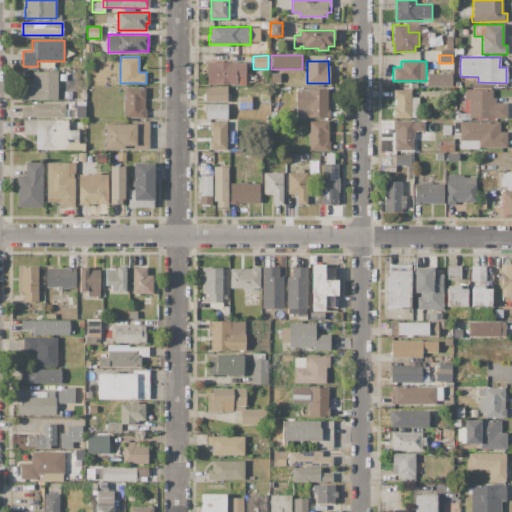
[(207,85),(207,62),(213,62),(213,63),(245,63),(245,85),(207,85)]
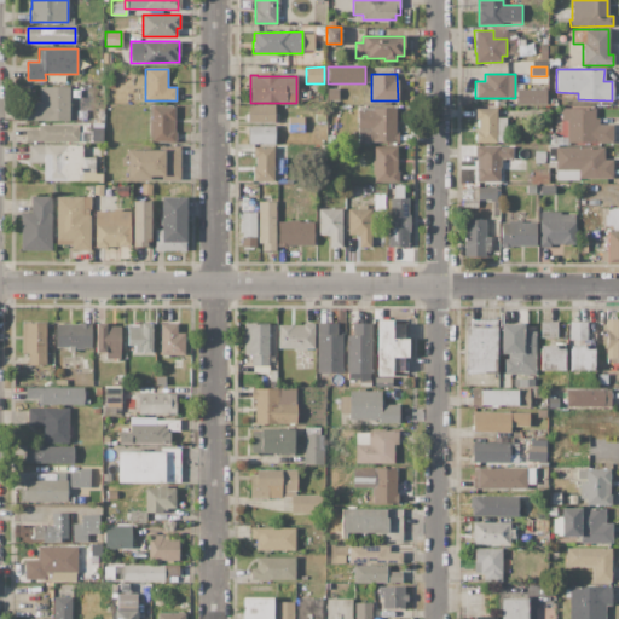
[(69,121),(23,121),(23,102),(41,102),(41,86),(69,86),(69,121)]
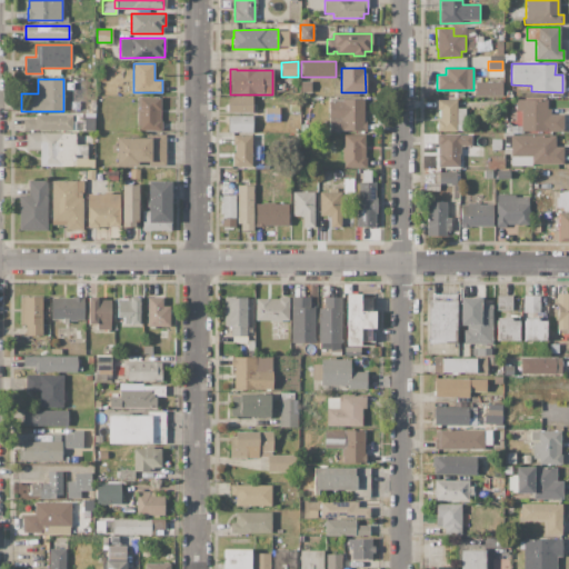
[(301,92),(301,81),(311,81),(312,92),(301,92)]
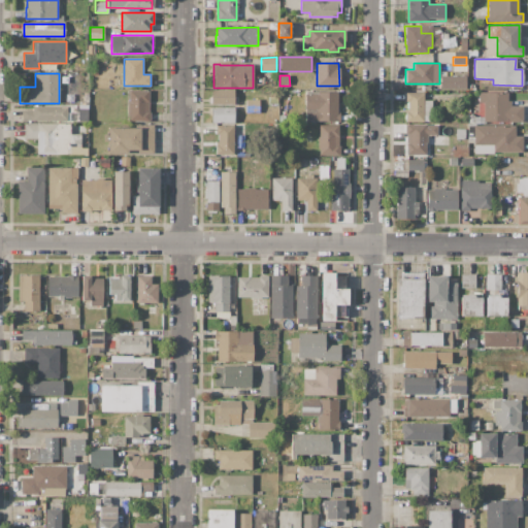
[(441,76),(466,76),(465,89),(441,89),(441,76)]
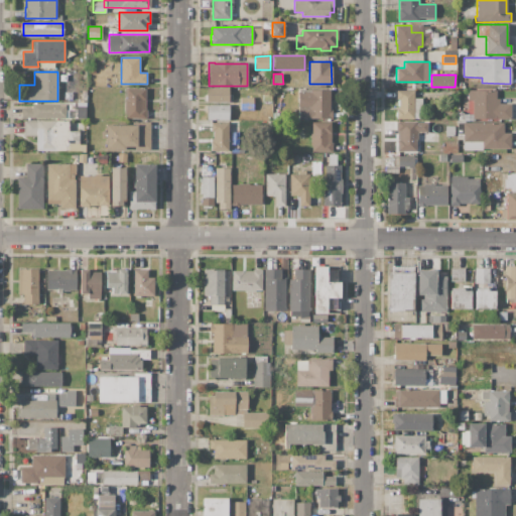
[(207,102),(207,88),(229,88),(229,102),(207,102)]
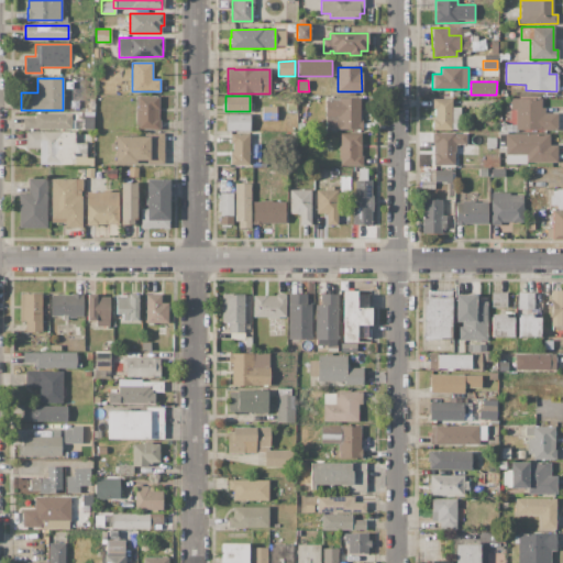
[(138,129),(138,122),(136,122),(135,110),(138,110),(138,97),(158,97),(158,120),(159,120),(159,129),(138,129)]
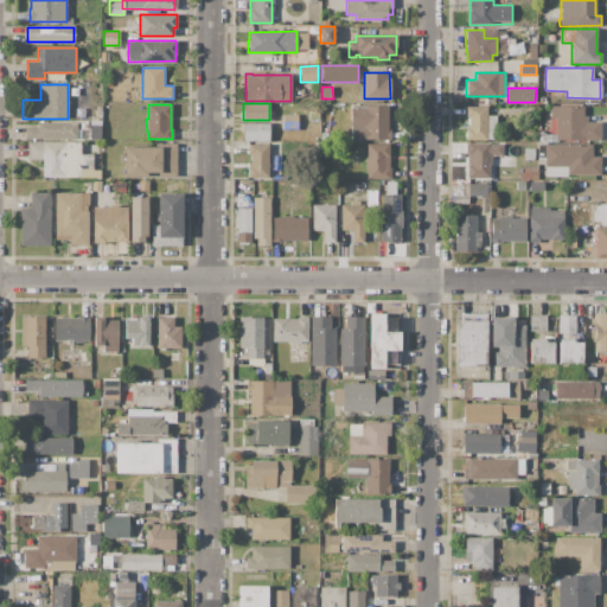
[(352,139),(351,108),(365,108),(365,106),(389,106),(389,129),(391,129),(391,140),(387,140),(387,139),(352,139)]
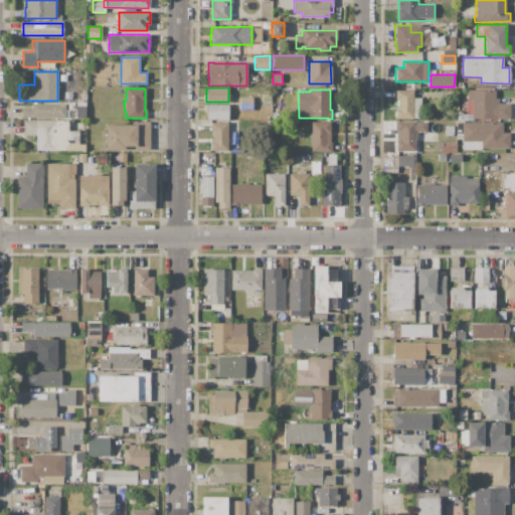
[(467,90),(495,90),(495,99),(499,99),(499,104),(509,104),(509,119),(473,119),(473,120),(463,120),(463,119),(458,119),(458,113),(462,112),(462,113),(472,113),(472,101),(467,101),(467,90)]
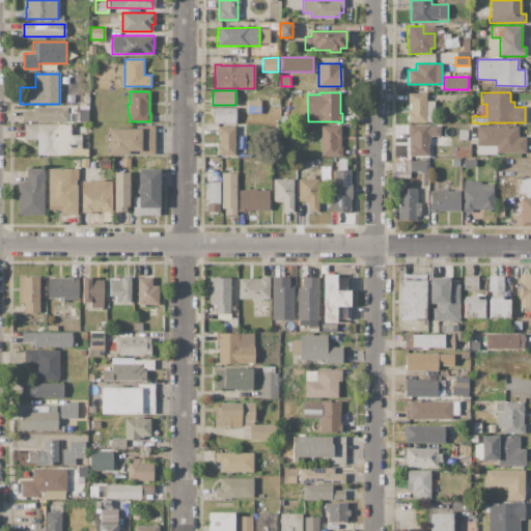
[(408,93),(426,93),(426,101),(435,101),(435,116),(426,116),(426,122),(408,122),(408,110),(410,110),(410,103),(408,103),(408,93)]
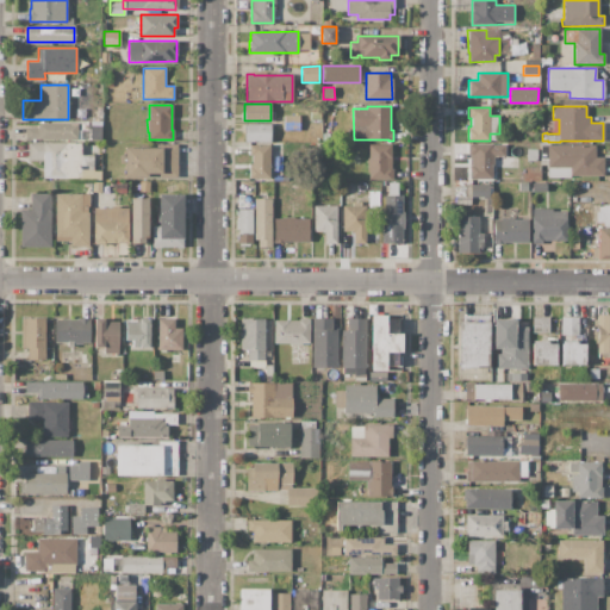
[(285,131),(285,116),(299,116),(299,131),(285,131)]
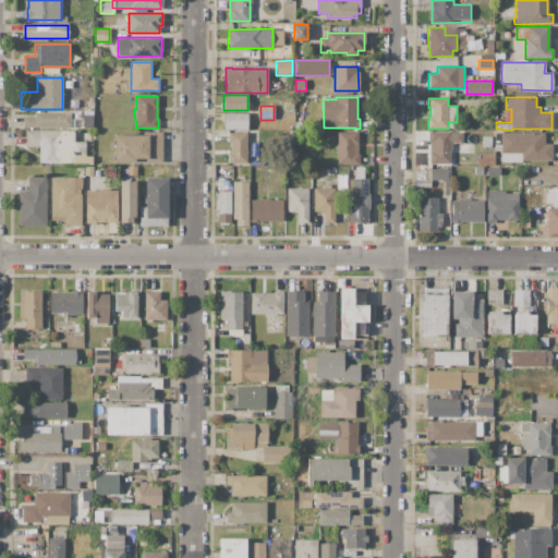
[(24,128),(24,117),(35,116),(35,112),(71,112),(72,120),(74,120),(74,128),(24,128)]
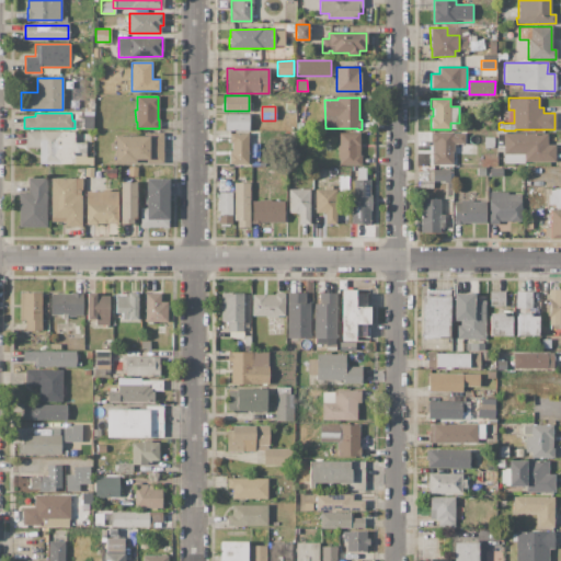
[(225,130),(225,114),(249,114),(249,130),(225,130)]
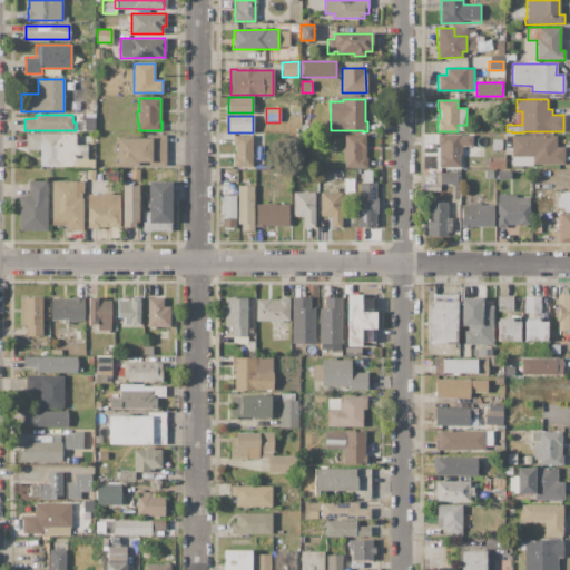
[(27,134),(76,134),(76,144),(88,144),(88,164),(86,164),(86,168),(74,168),(74,166),(40,166),(40,150),(27,150),(27,134)]
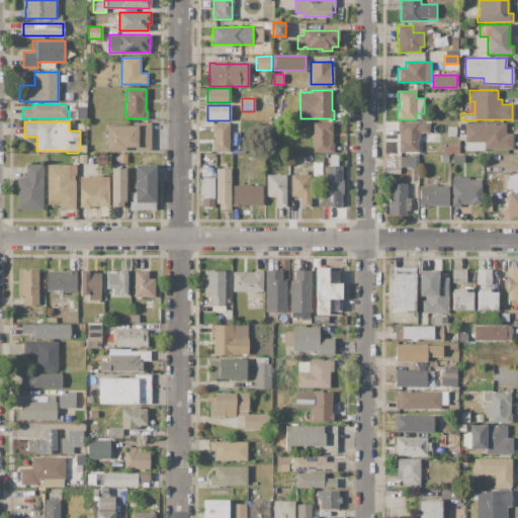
[(506,123),(506,133),(512,133),(512,149),(484,149),(484,143),(464,143),(464,137),(458,137),(458,121),(467,121),(467,122),(506,123)]
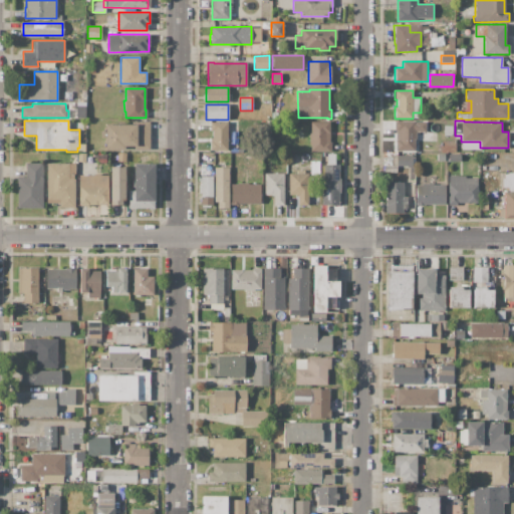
[(105,150),(105,124),(134,124),(134,121),(150,121),(150,149),(105,150)]
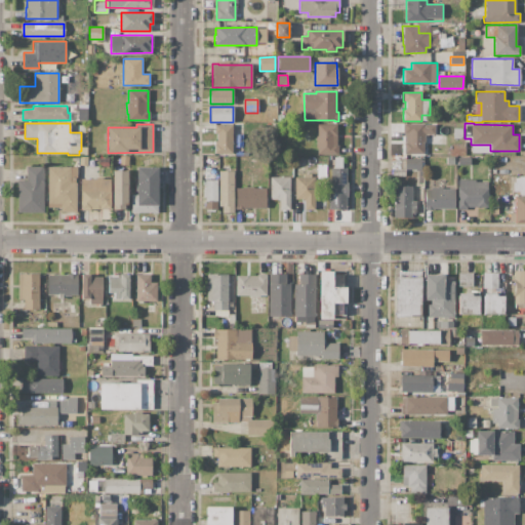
[(233,153),(214,154),(214,142),(216,142),(216,133),(214,133),(214,124),(232,124),(233,153)]
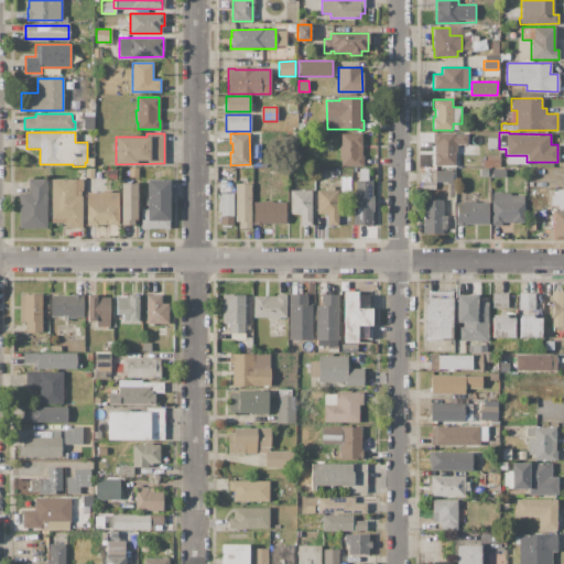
[(433,133),(455,133),(455,134),(467,134),(467,143),(455,143),(455,165),(434,165),(434,142),(433,142),(433,133)]
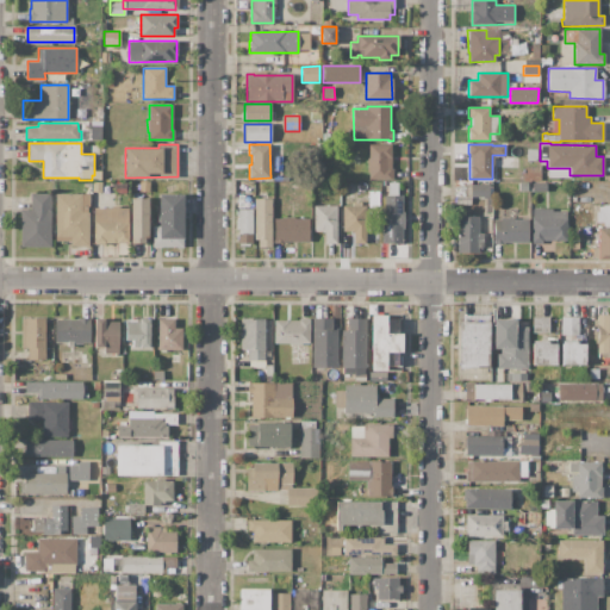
[(369,179),(369,172),(367,172),(367,159),(368,159),(368,145),(392,145),(392,169),(393,169),(393,179),(369,179)]
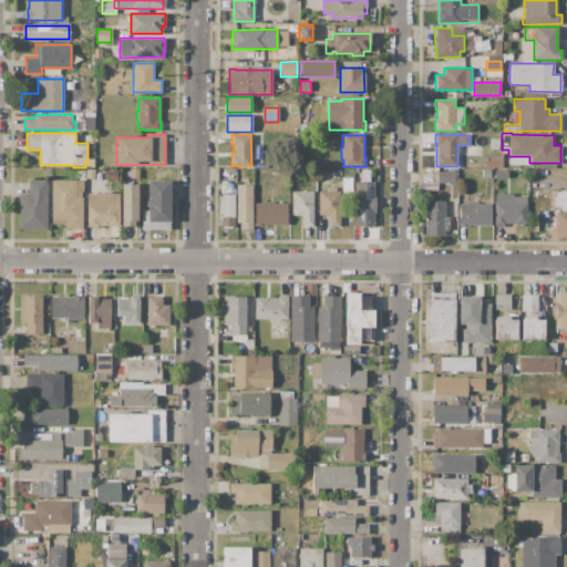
[(490,138),(500,138),(500,150),(490,150),(490,138)]
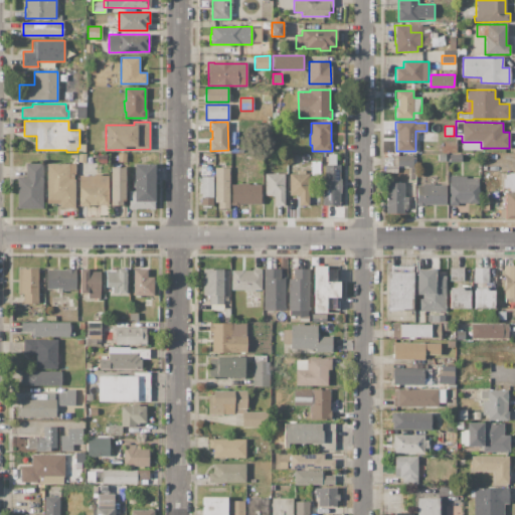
[(397,156),(413,156),(413,165),(397,166),(397,156)]
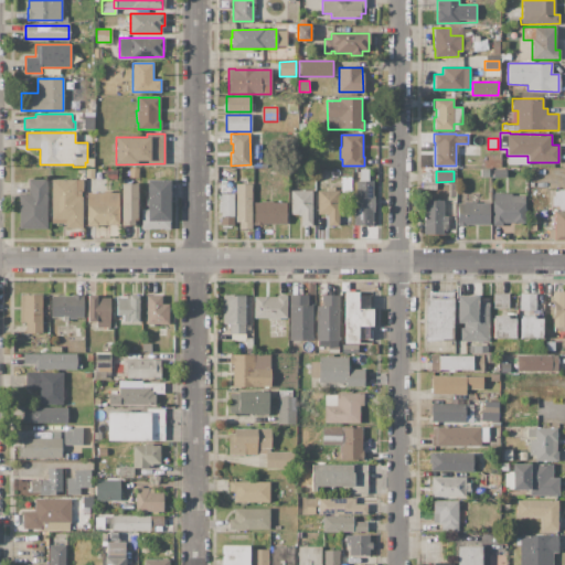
[(354,225),(354,181),(360,181),(360,174),(368,174),(368,181),(373,181),(373,196),(375,196),(375,211),(373,211),(373,225),(354,225)]
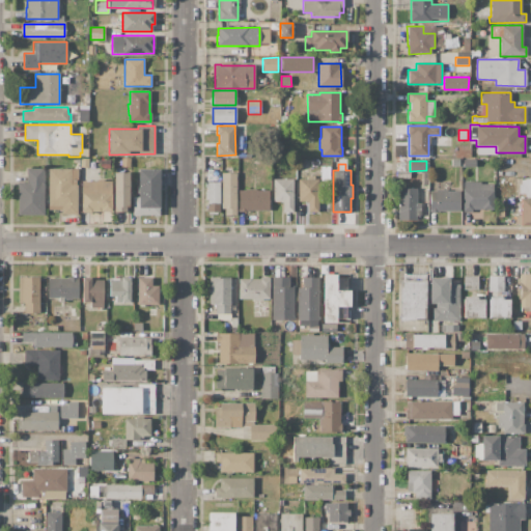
[(320,167),(329,167),(329,179),(320,179),(320,167)]
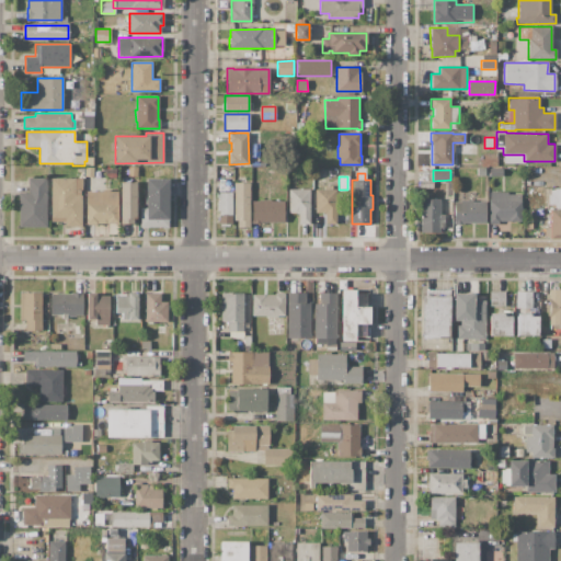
[(47,178),(47,227),(19,227),(19,193),(27,193),(27,178),(47,178)]
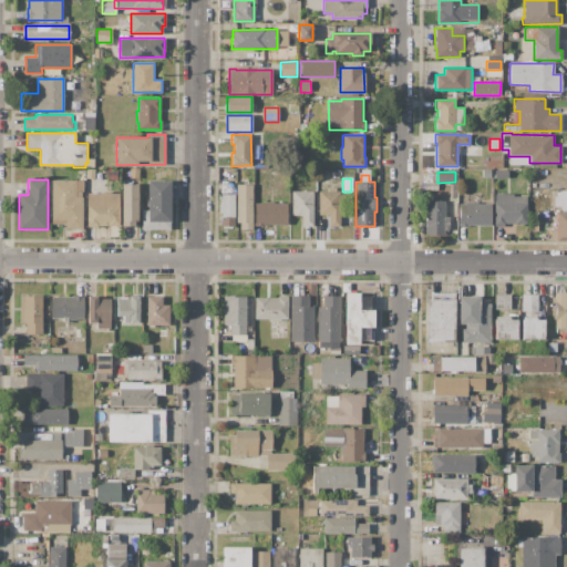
[(52,179),(83,179),(83,229),(63,229),(63,223),(52,223),(52,179)]
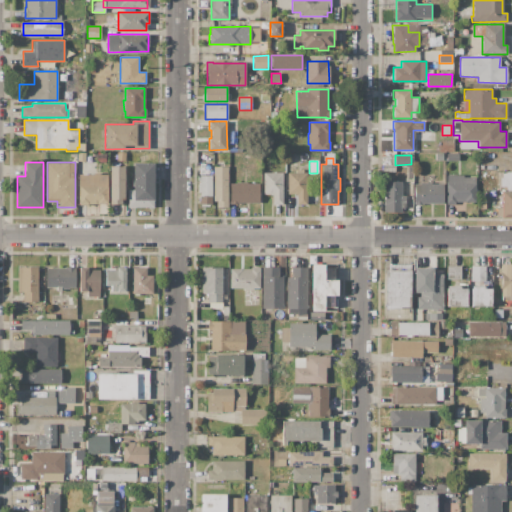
[(153,163),(154,208),(128,208),(128,189),(133,189),(133,163),(153,163)]
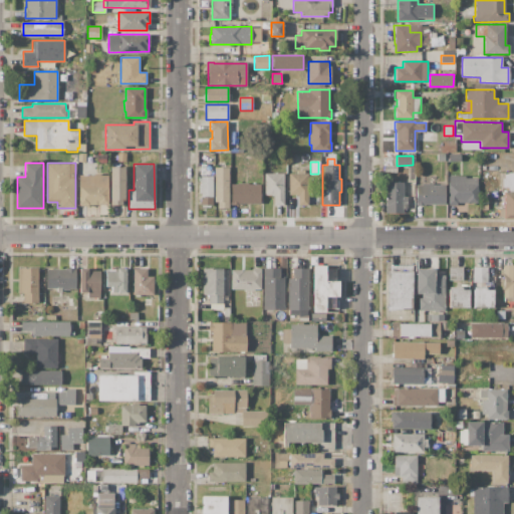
[(110,205),(110,167),(124,167),(124,200),(123,200),(123,205),(110,205)]
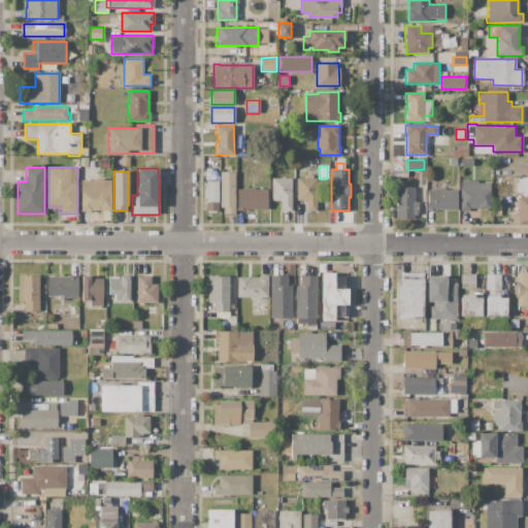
[(220,171),(235,171),(235,213),(223,213),(223,208),(220,208),(220,171)]
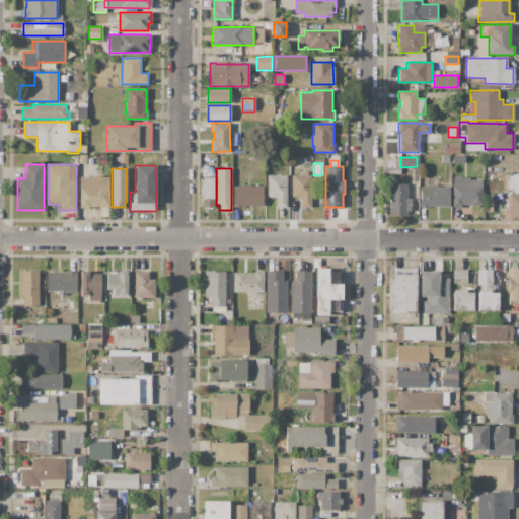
[(267,174),(288,174),(288,207),(277,207),(277,198),(267,198),(267,174)]
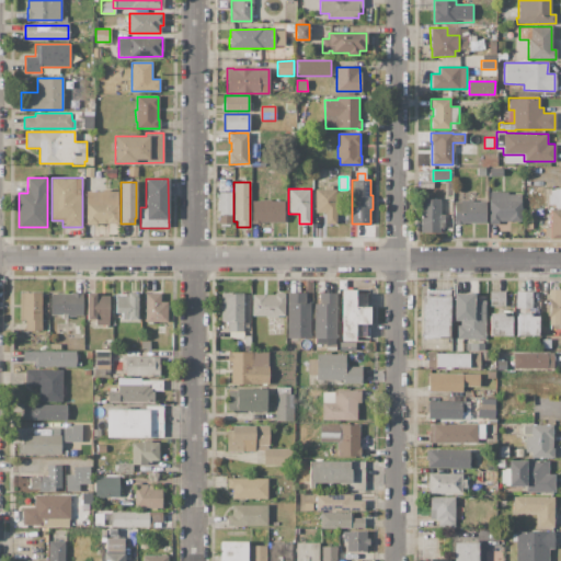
[(316,189),(338,189),(338,224),(325,224),(325,213),(316,213),(316,189)]
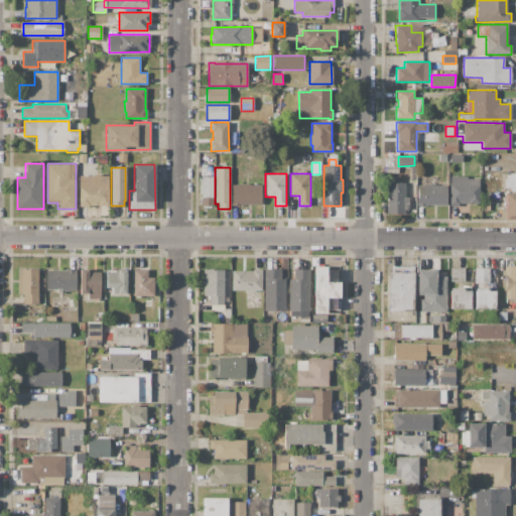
[(515,173),(515,191),(510,191),(510,188),(504,188),(504,178),(506,178),(506,174),(510,174),(510,173),(515,173)]
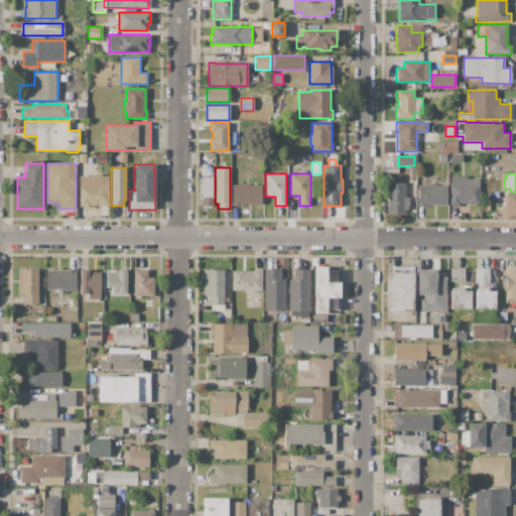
[(81,207),(81,176),(107,176),(107,200),(109,200),(109,205),(89,206),(89,207),(81,207)]
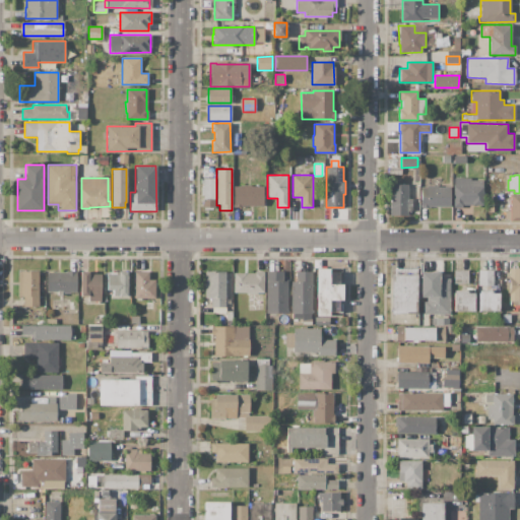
[(203,207),(203,178),(215,178),(215,207),(203,207)]
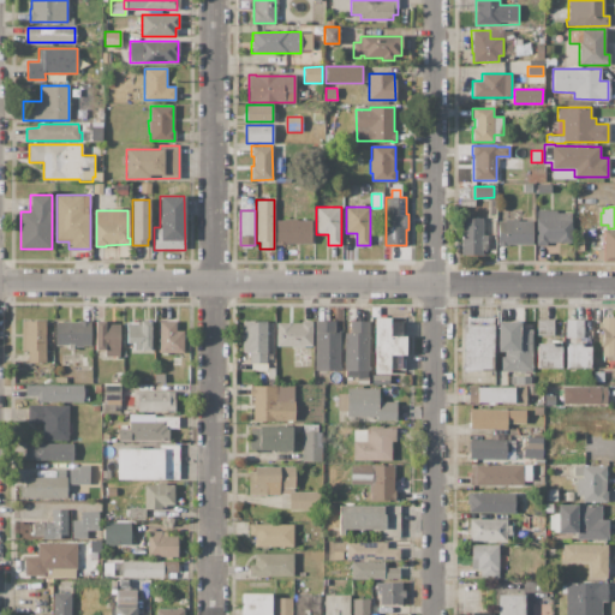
[(537,210),(556,210),(556,213),(572,213),(572,243),(547,243),(547,245),(537,245),(537,210)]
